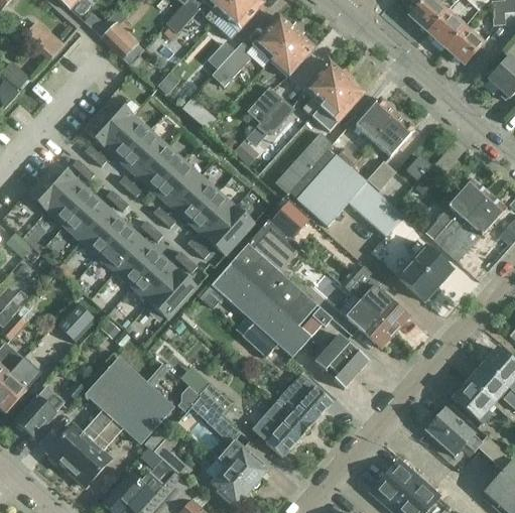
[(0,10),(9,0),(0,0),(0,10)]
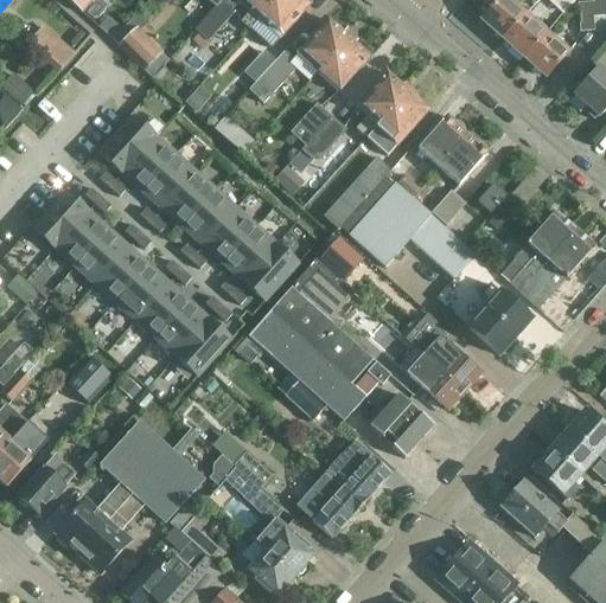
[(219,0),(201,23),(196,30),(205,38),(211,32),(212,33),(237,5),(231,0),(219,0)]
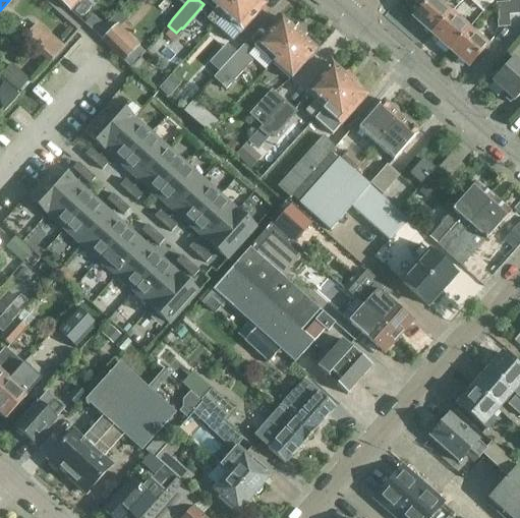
[(179,0),(183,3),(170,17),(172,19),(188,0),(179,0)]
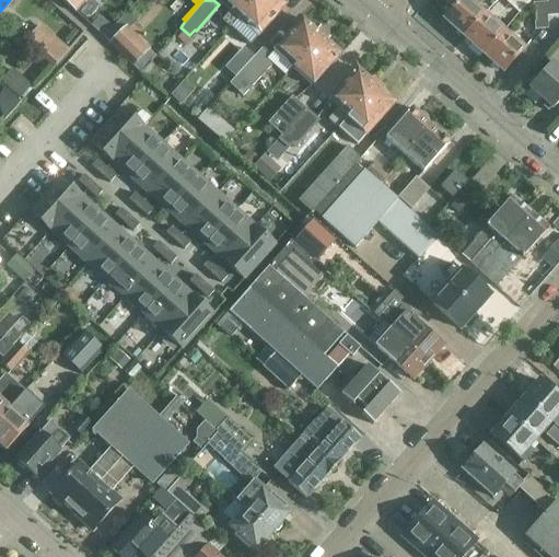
[(218,0),(237,18),(252,0),(218,0)]
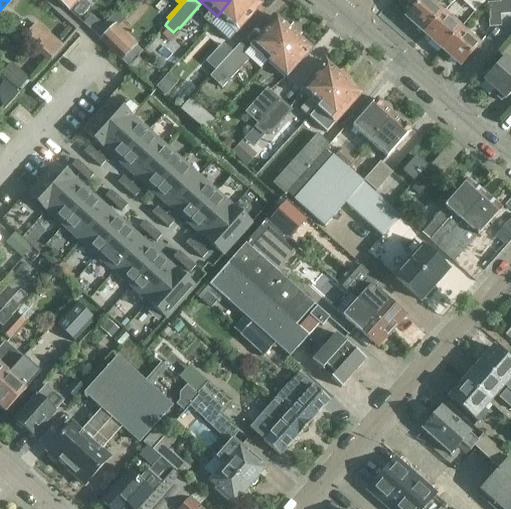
[(230,0),(217,16),(234,32),(261,2),(258,0),(230,0)]
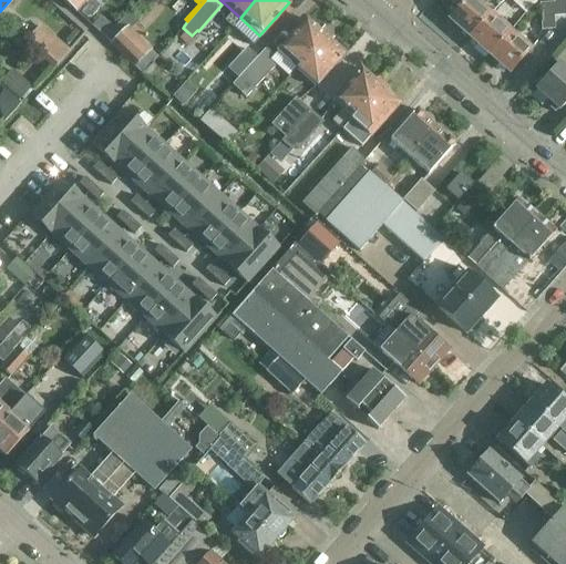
[(463,0),(449,18),(469,36),(489,13),(473,0),(463,0)]
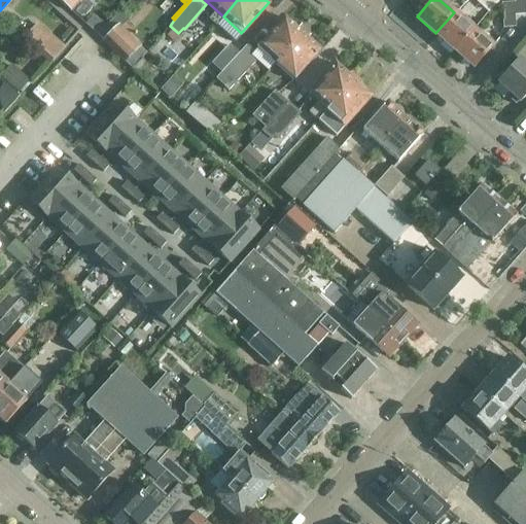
[(500,0),(502,26),(516,25),(515,12),(514,0),(513,0),(500,0)]
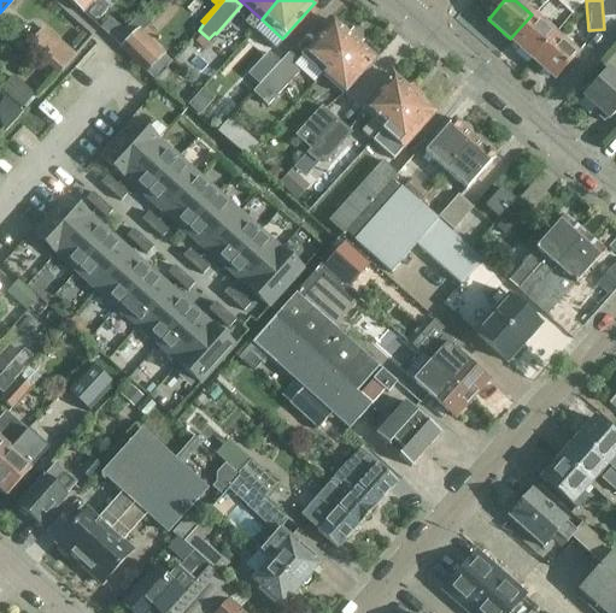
[(600,0),(602,0),(603,15),(615,13),(615,12),(615,0),(600,0)]
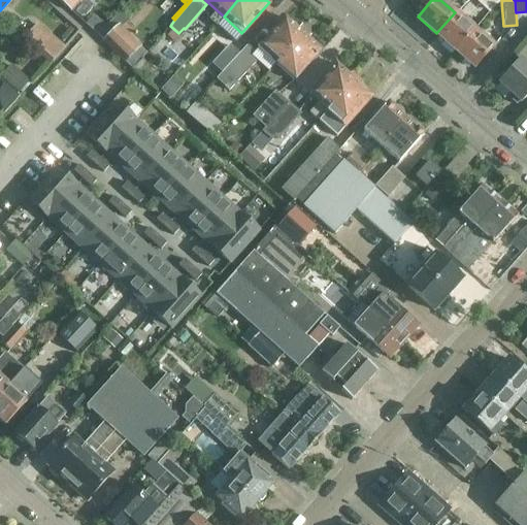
[(455,12),(436,33),(455,50),(473,29),(455,12)]
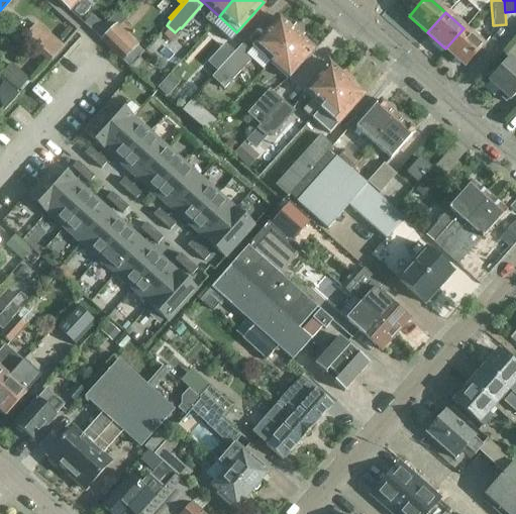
[(64,41),(36,16),(20,34),(48,59),(64,41)]
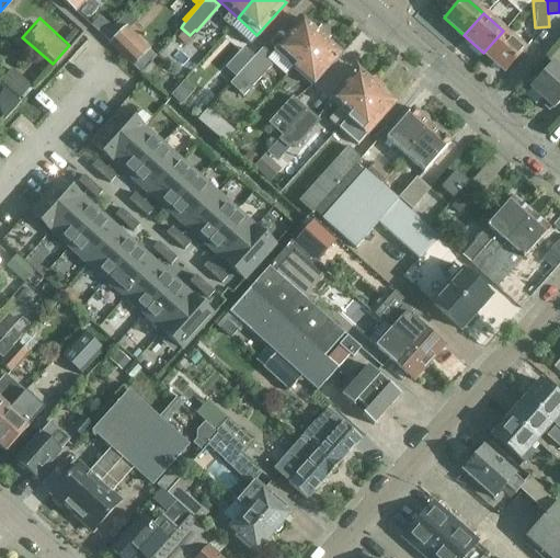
[(273,49),(293,67),(321,34),(303,18),(273,49)]
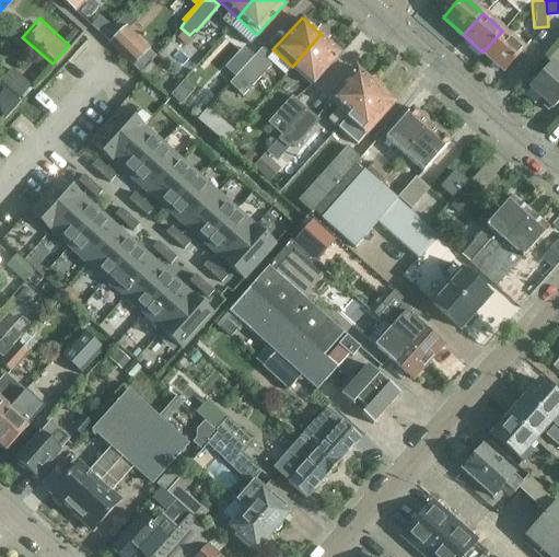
[(112,25),(103,34),(120,53),(129,44),(112,25)]
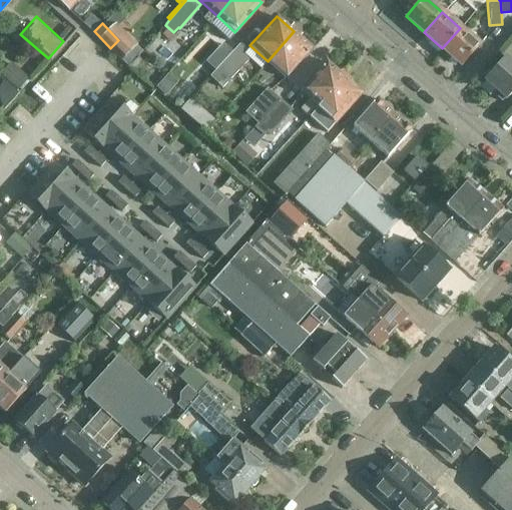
[(460,28),(442,48),(461,65),(479,45),(460,28)]
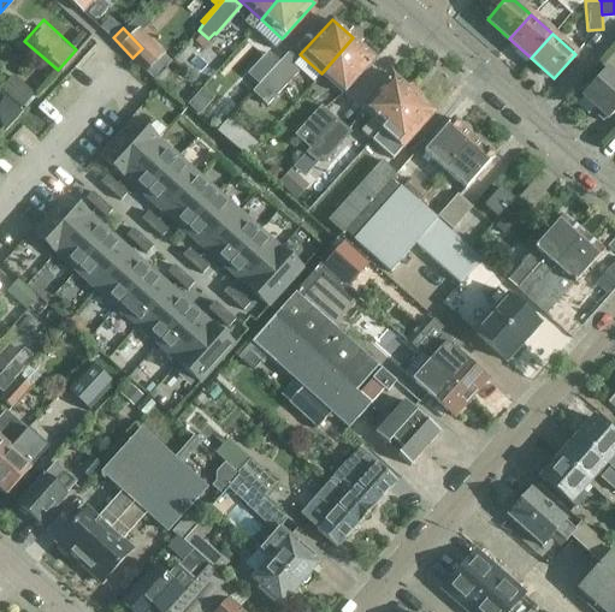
[(353,37),(321,73),(342,93),(374,57),(353,37)]
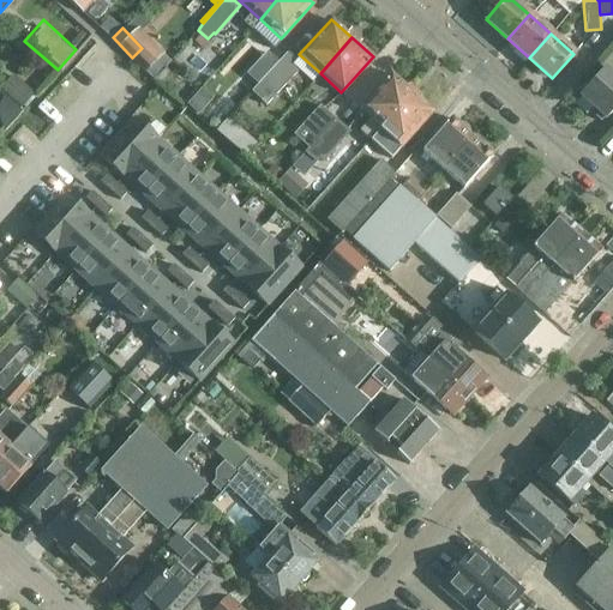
[(287,49),(275,38),(246,70),(258,80),(251,89),(252,90),(287,49)]
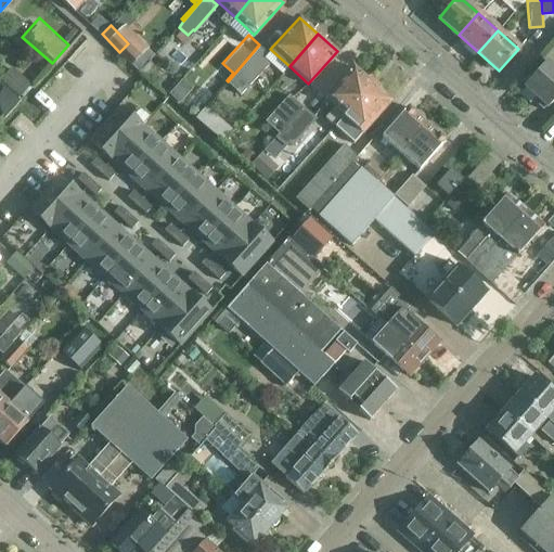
[(259,45),(228,81),(240,93),(269,63),(268,52),(259,45)]
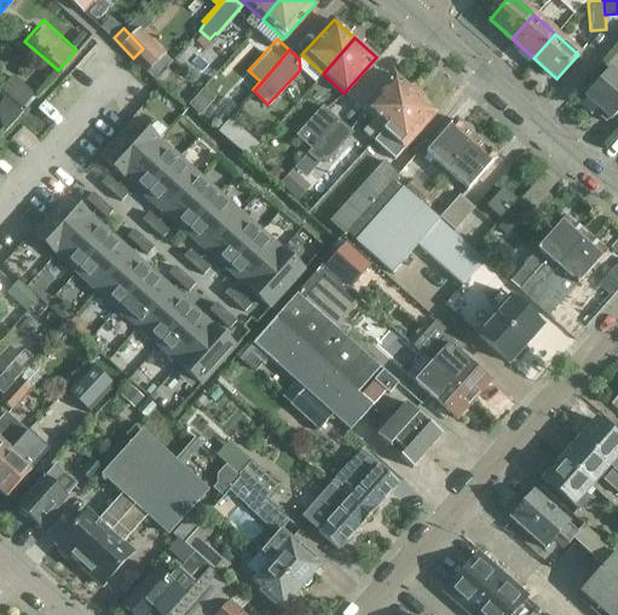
[(610,119),(617,108),(617,71),(611,65),(584,96),(610,119)]
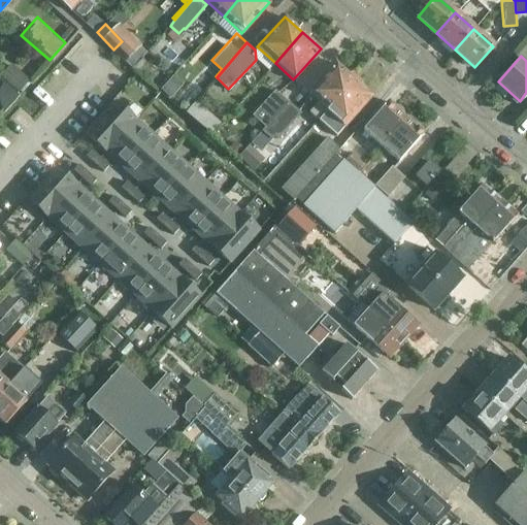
[(155,85),(165,73),(146,58),(136,69),(155,85)]
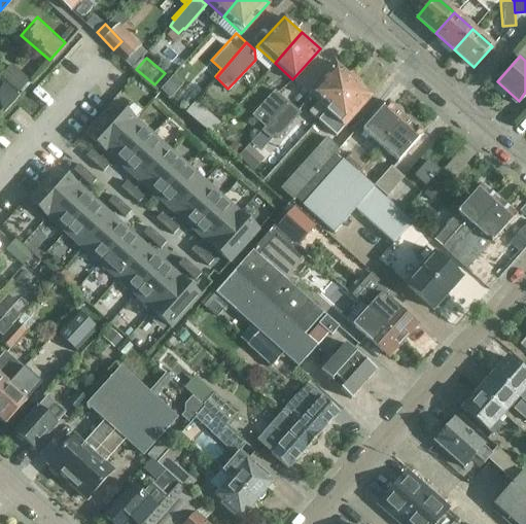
[(308,93),(317,101),(308,110),(317,118),(319,116),(353,78),(335,62),(308,93)]
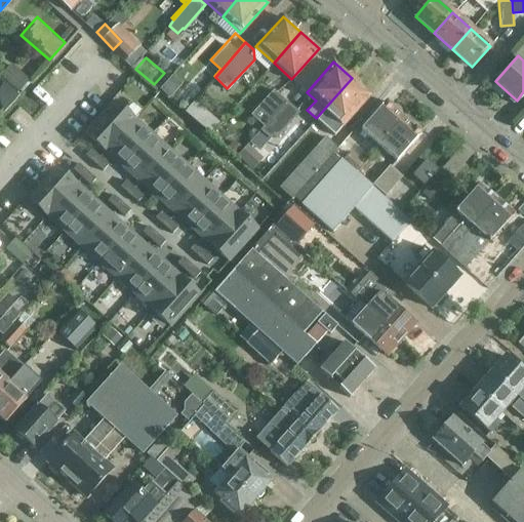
[(13,63),(5,72),(21,85),(29,75),(13,63)]
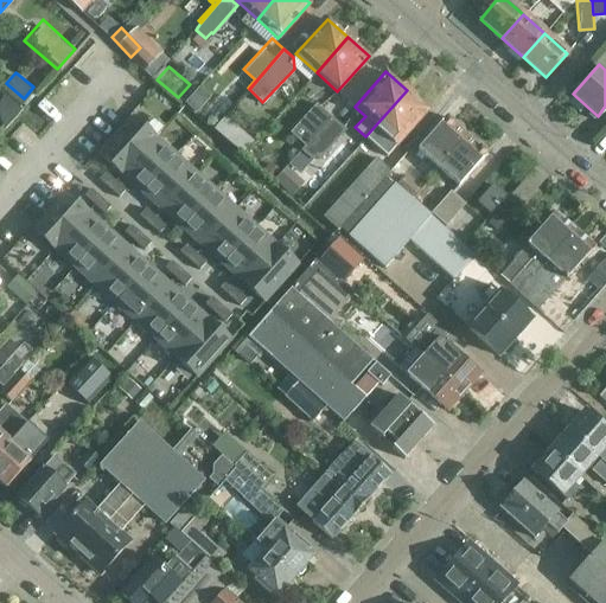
[(407,90),(368,134),(377,142),(386,134),(395,142),(381,159),(376,155),(333,204),(329,200),(336,193),(325,183),(307,201),(337,229),(386,174),(391,180),(404,166),(397,160),(407,151),(397,142),(428,109),(407,90)]
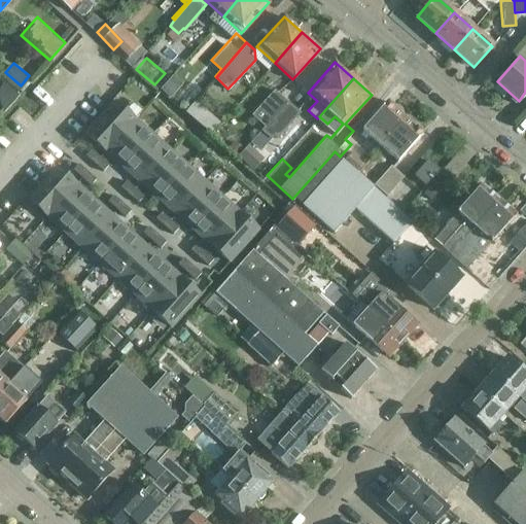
[(251,113),(258,120),(249,131),(254,136),(239,153),(240,154),(288,101),(274,88),(251,113)]
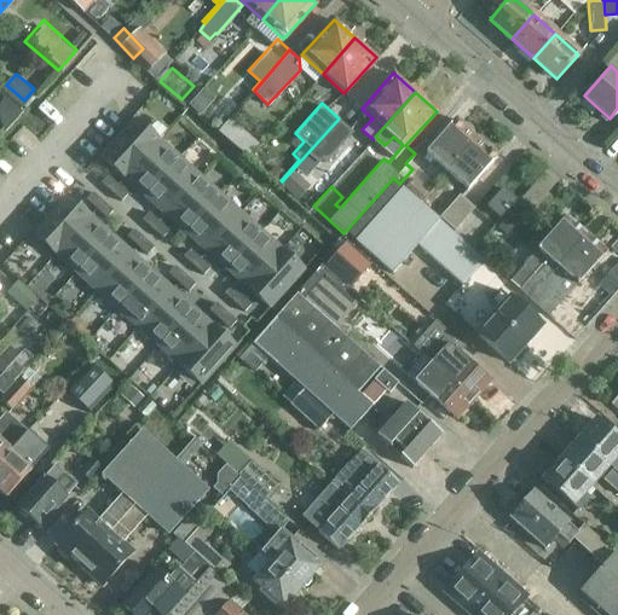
[(136,114),(125,127),(138,139),(150,126),(136,114)]
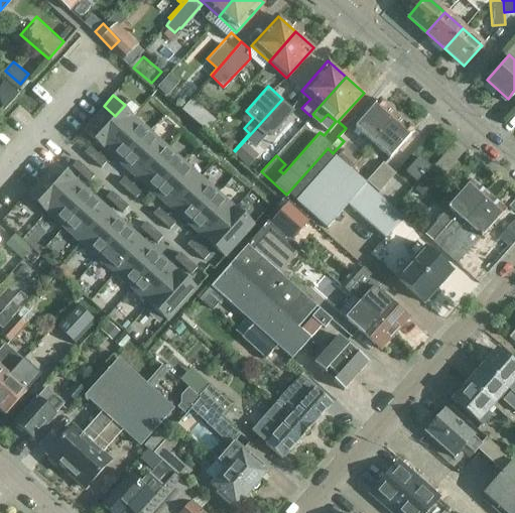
[(354,125),(355,127),(371,141),(396,113),(379,98),(354,125)]
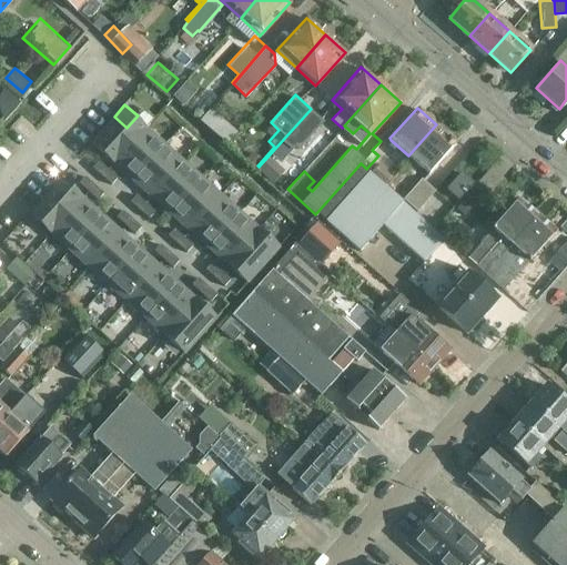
[(311,109),(259,167),(269,174),(292,148),(295,145),(299,148),(323,120),(311,109)]
